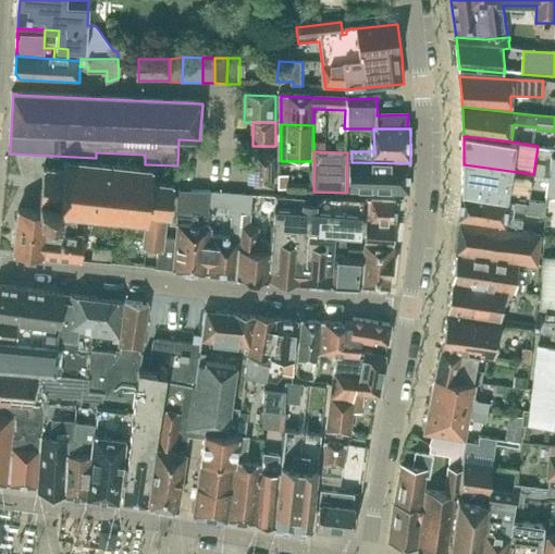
[(249,185),(257,185),(256,187),(274,189),(275,159),(258,158),(257,171),(250,170),(249,185)]
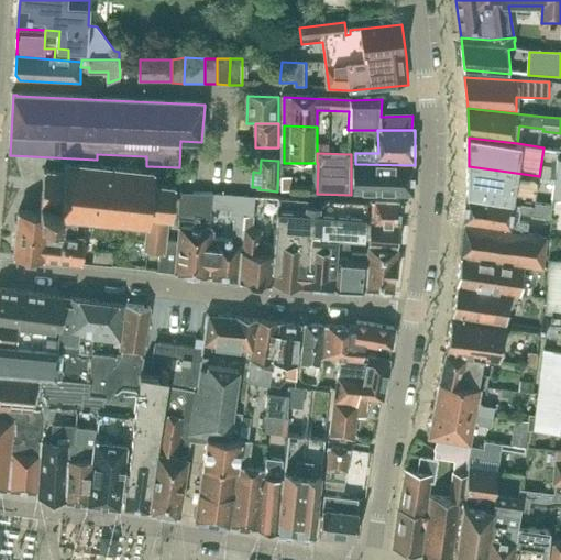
[(355,195),(415,197),(415,165),(355,164),(355,195)]
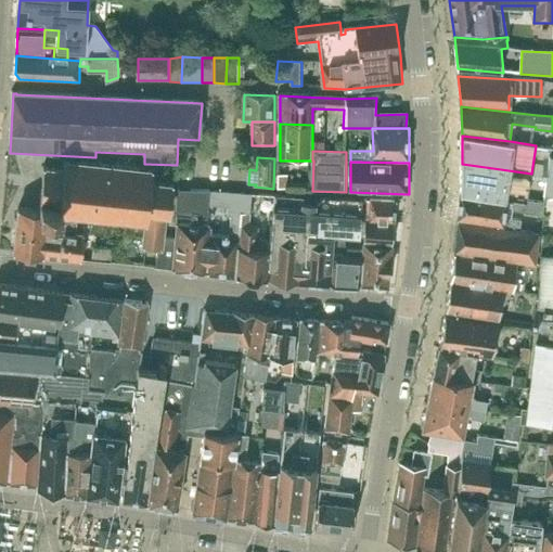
[(144,251),(163,253),(162,270),(175,271),(177,240),(165,238),(167,216),(170,216),(174,184),(153,182),(154,171),(65,163),(64,170),(44,168),(41,201),(40,213),(20,209),(15,254),(82,261),(85,236),(77,236),(78,218),(148,226),(144,251)]
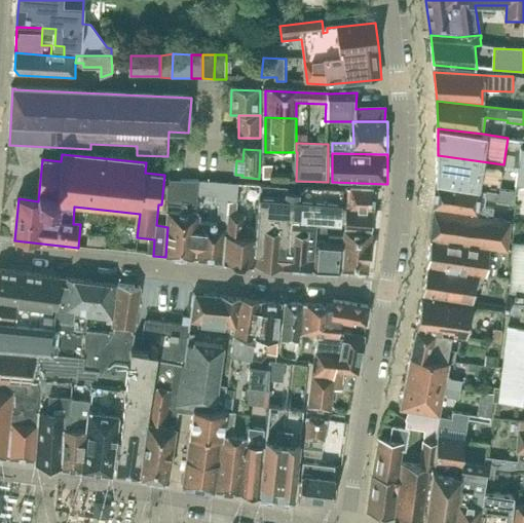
[(488,193),(487,199),(512,201),(517,202),(518,192),(500,190),(503,164),(438,155),(437,183),(488,193)]
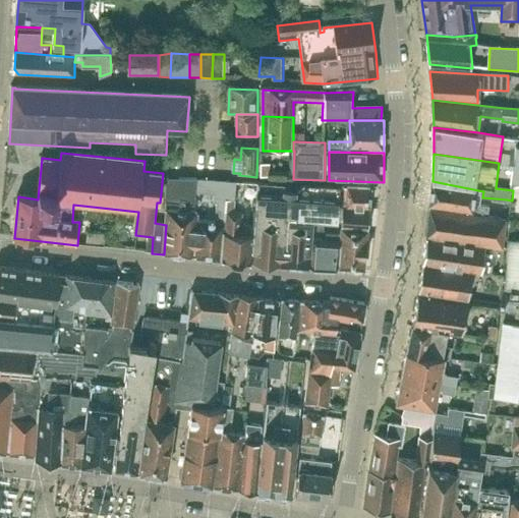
[(262,164),(262,178),(272,178),(272,164),(262,164)]
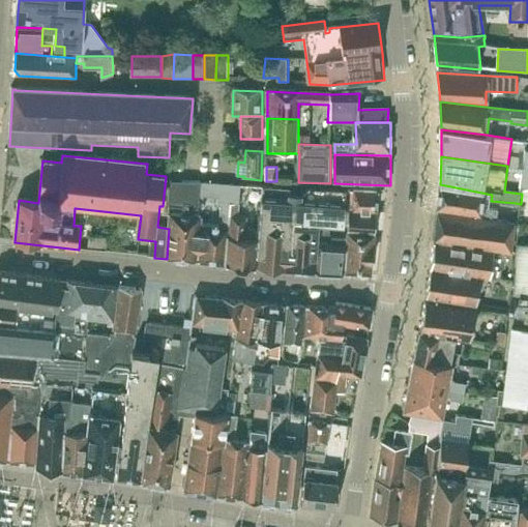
[(234,186),(222,185),(202,183),(171,183),(171,208),(200,210),(200,205),(222,207),(221,216),(229,216),(227,230),(201,227),(202,220),(171,215),(169,229),(167,259),(227,266),(234,186)]
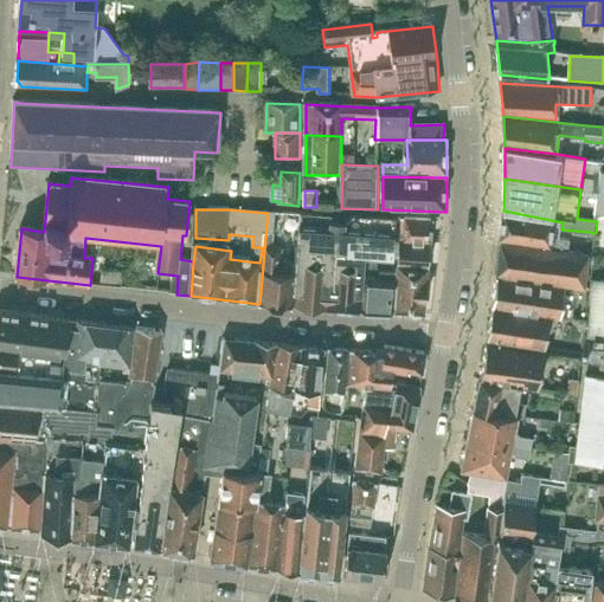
[(294,308),(294,296),(297,264),(282,264),(283,250),(275,248),(276,214),(268,213),(259,304),(294,308)]
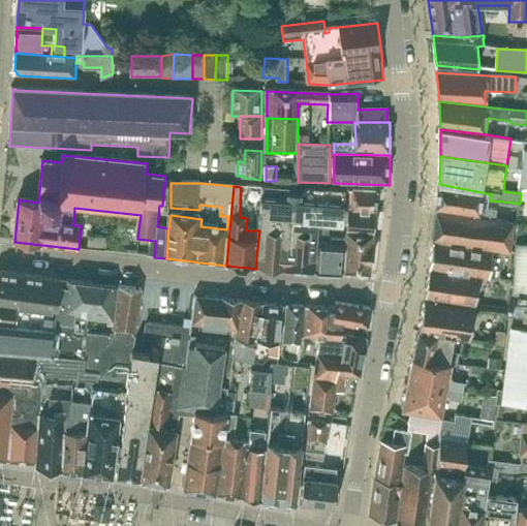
[(256,258),(256,269),(288,272),(295,199),(289,198),(289,194),(290,190),(262,188),(259,230),(256,258)]
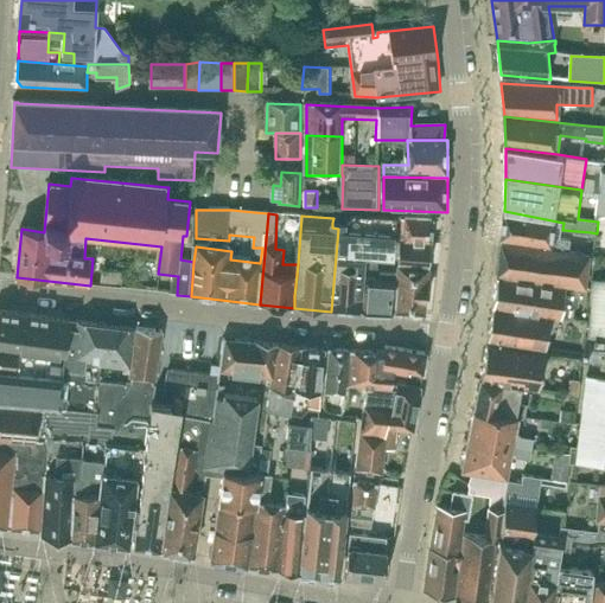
[(397,232),(397,219),(396,219),(354,218),(348,223),(332,223),(332,228),(338,229),(397,232)]
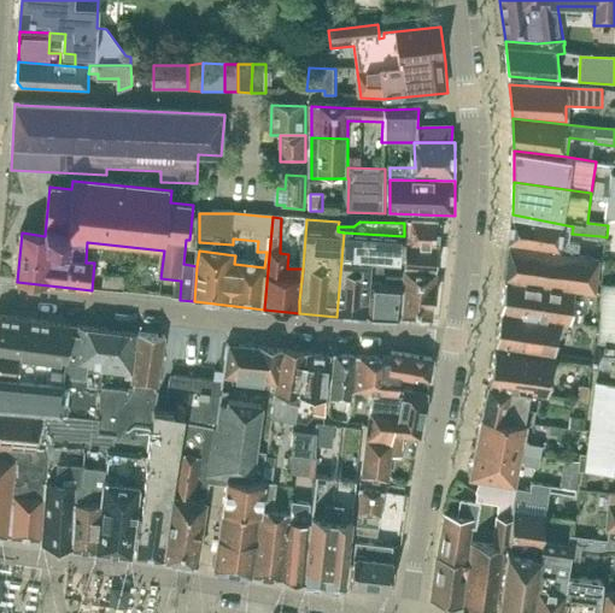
[(567,233),(513,222),(510,247),(522,249),(580,259),(581,248),(570,246),(569,249),(564,248),(567,233)]
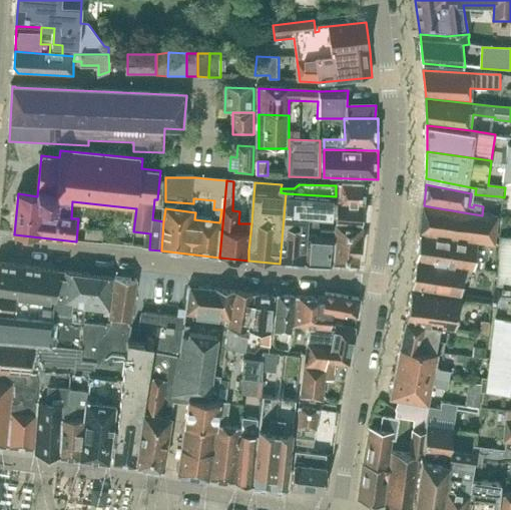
[(335,260),(334,266),(360,268),(367,188),(339,186),(337,230),(336,237),(335,260)]
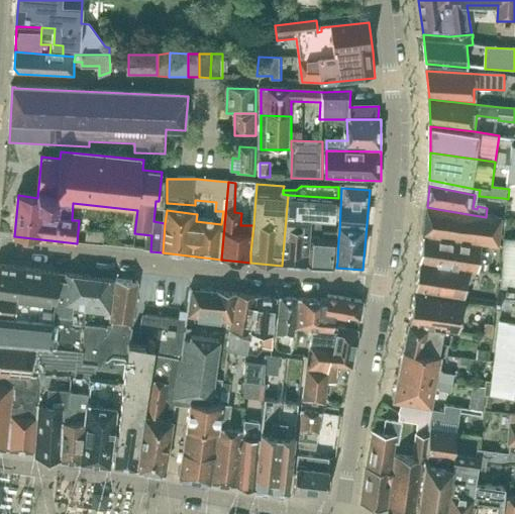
[(308,268),(308,267),(310,238),(311,229),(323,230),(323,219),(336,220),(338,198),(288,195),(282,266),(308,268)]
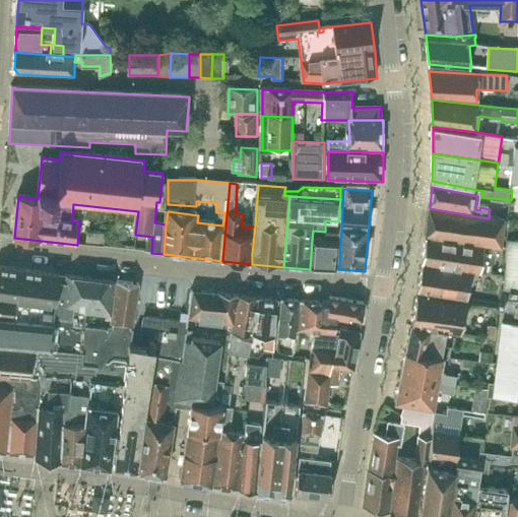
[(489,218),(440,210),(430,208),(426,239),(498,249),(502,250),(507,222),(489,218)]
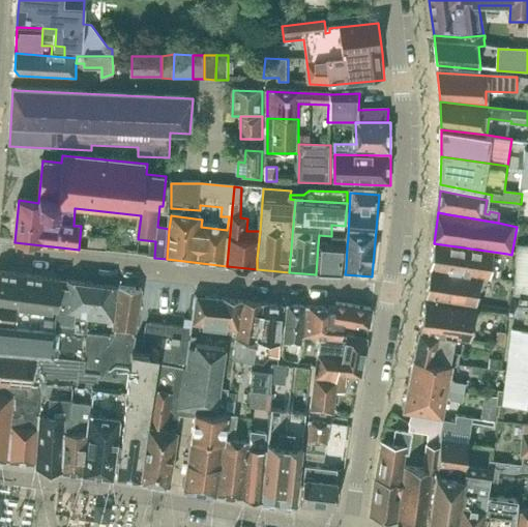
[(109,240),(89,238),(88,250),(108,252),(109,240)]
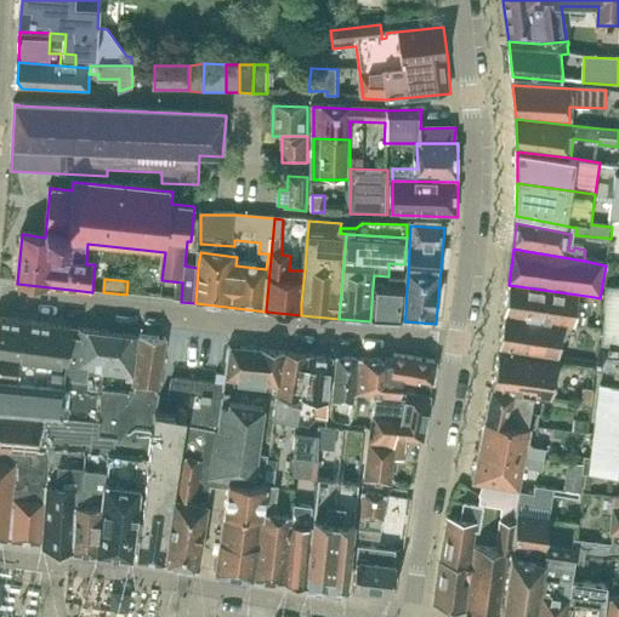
[(404,321),(405,314),(407,287),(408,279),(391,279),(390,286),(373,286),(370,320),(404,321)]
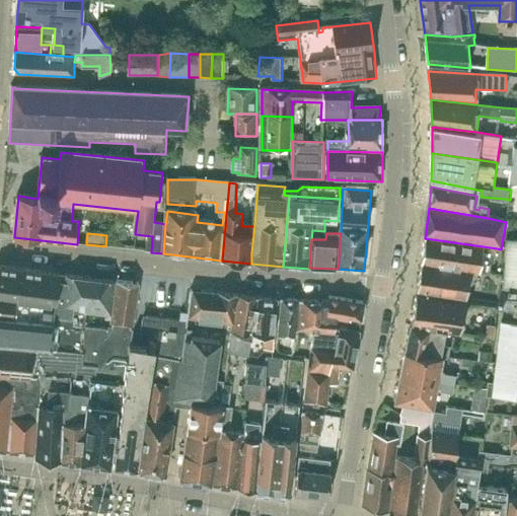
[(423,264),(467,272),(470,273),(489,274),(490,264),(495,262),(497,248),(425,238),(423,264)]
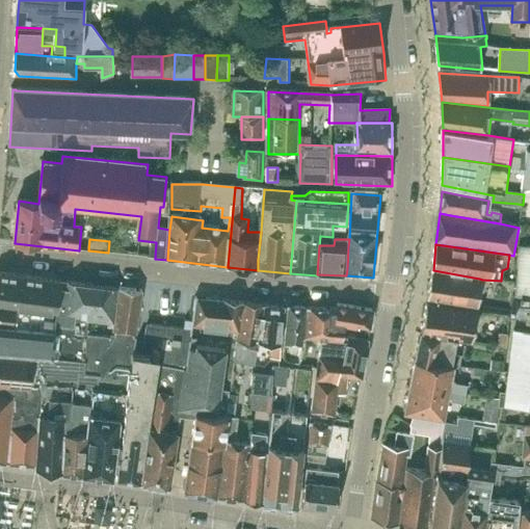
[(529,248),(520,248),(519,262),(529,262),(529,248)]
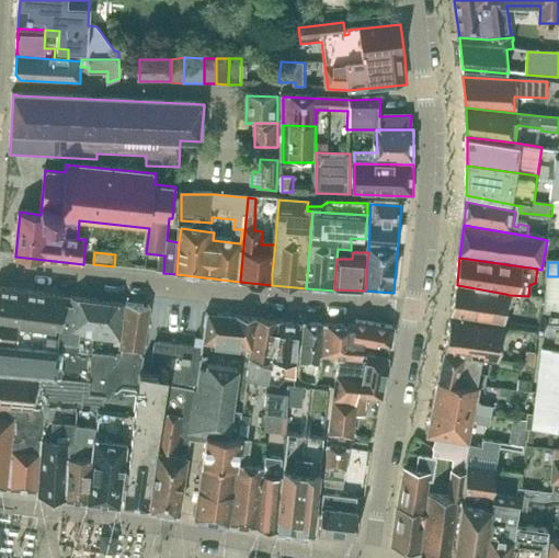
[(547,288),(558,288),(558,276),(547,276),(547,288)]
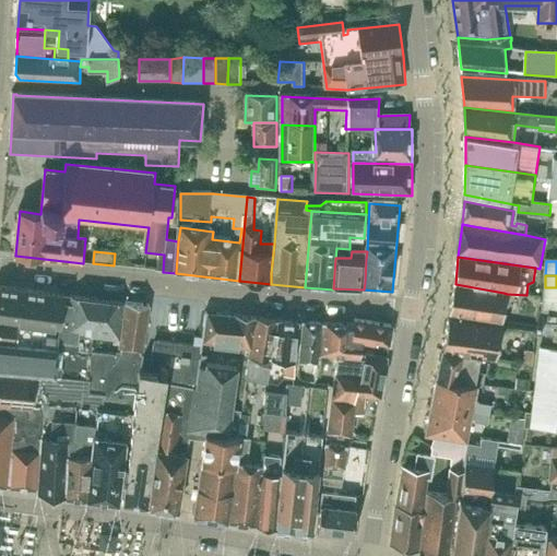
[(504,324),(507,294),(504,293),(455,284),(450,315),(504,324)]
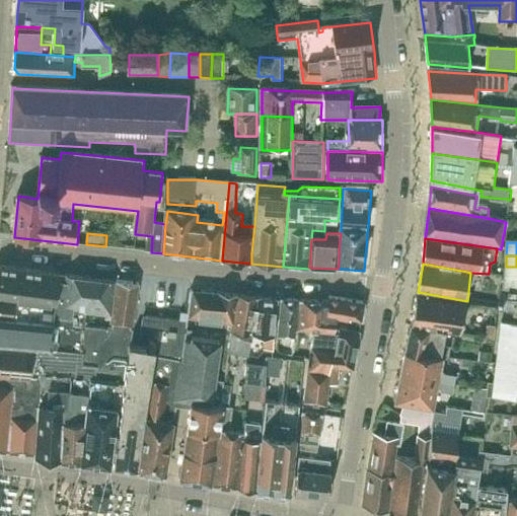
[(61,276),(0,267),(0,317),(54,324),(61,276)]
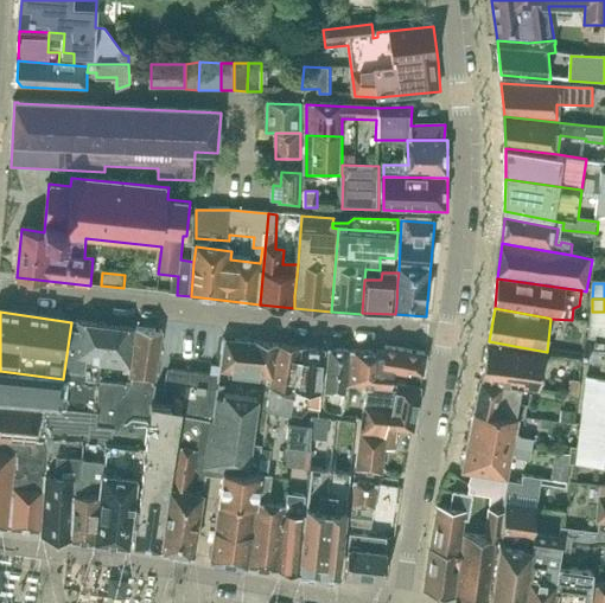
[(604,312),(592,312),(591,325),(604,325),(604,312)]
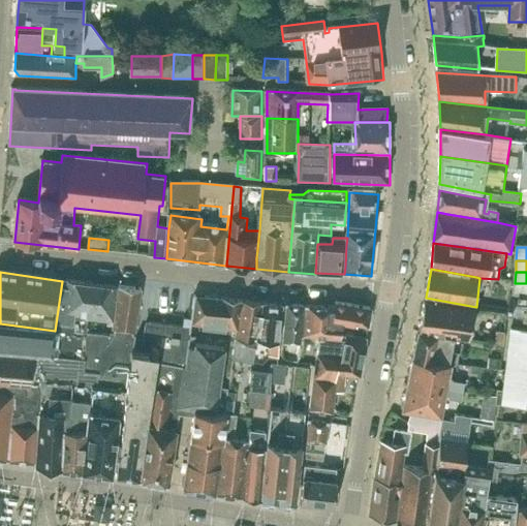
[(93,284),(69,281),(69,282),(62,281),(55,331),(84,334),(87,334),(93,284)]
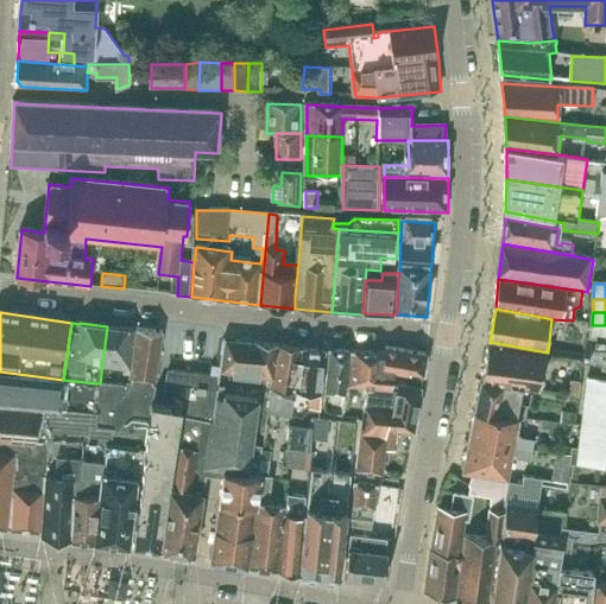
[(605,325),(592,325),(589,339),(605,341),(605,325)]
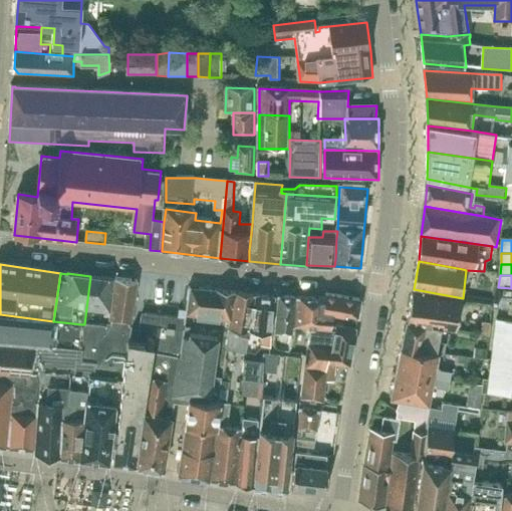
[(114,279),(90,276),(86,310),(84,324),(108,327),(114,280),(114,279)]
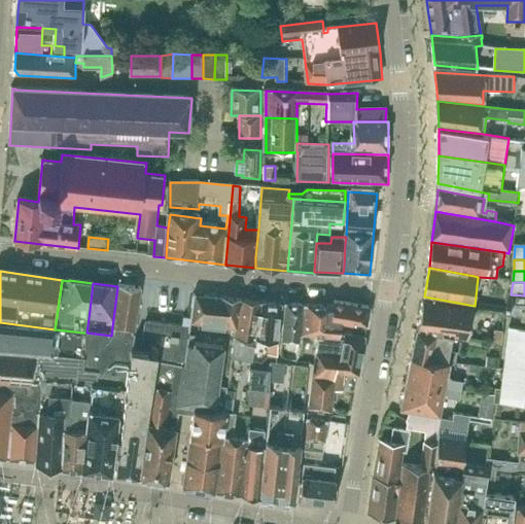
[(134,352),(143,289),(119,286),(119,287),(117,287),(111,336),(86,333),(83,333),(79,358),(88,358),(85,369),(100,370),(98,384),(129,388),(133,351),(134,352)]
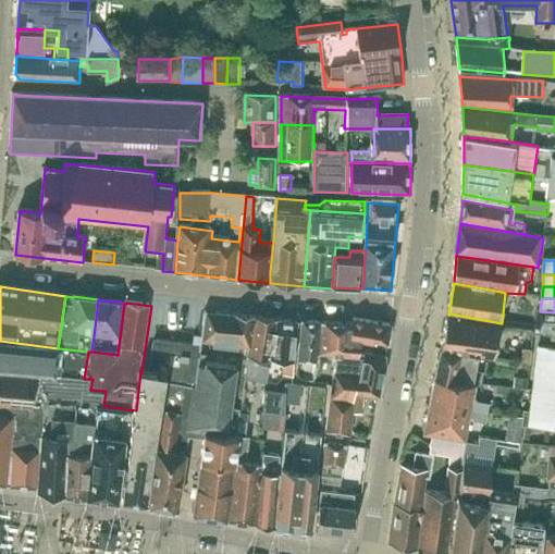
[(554,312),(540,311),(539,311),(538,327),(541,328),(541,334),(553,335),(553,341),(554,341),(554,312)]
